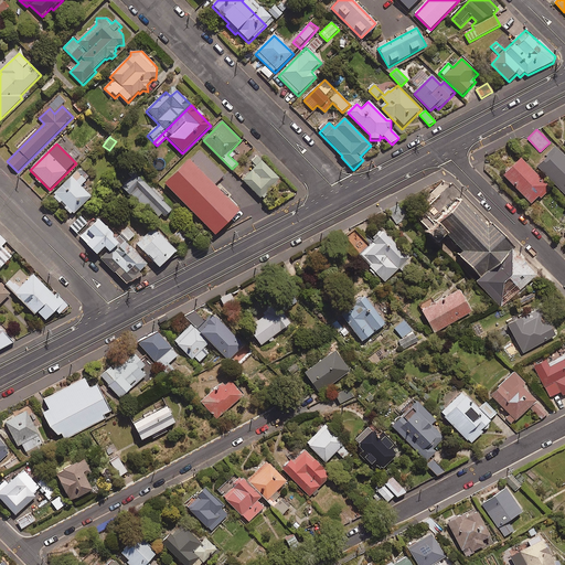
[(564,152),(554,144),(537,161),(564,185),(564,152)]
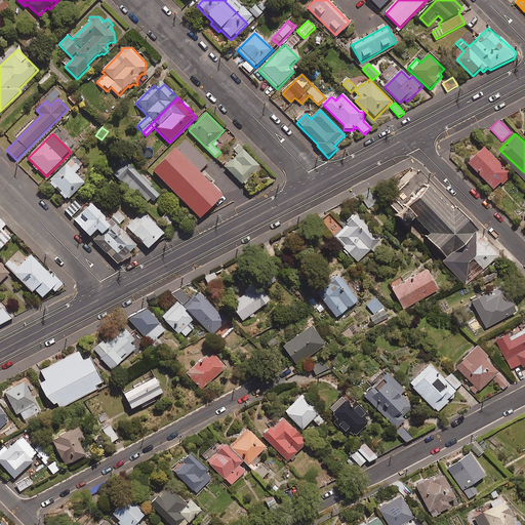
[(209,163),(187,140),(154,173),(201,220),(224,198),(199,173),(209,163)]
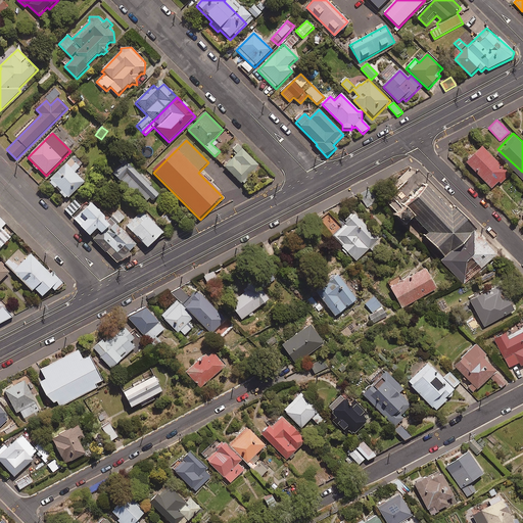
[(483,143),(467,161),(498,189),(515,171),(483,143)]
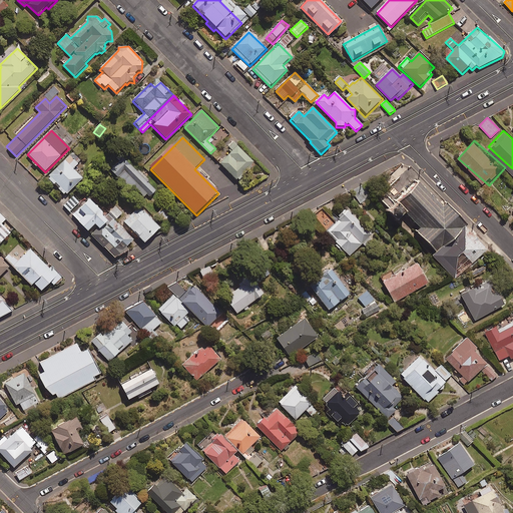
[(255,164),(233,142),(227,149),(231,153),(220,164),(238,182),(255,164)]
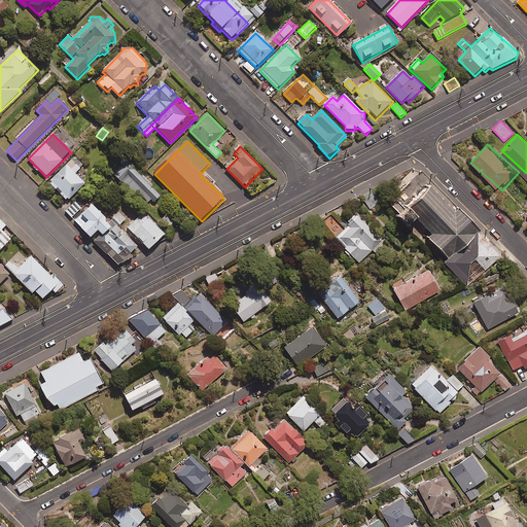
[(60,195),(66,201),(67,200),(69,201),(85,185),(75,174),(83,167),(75,157),(48,183),(56,190),(58,189),(62,194),(60,195)]
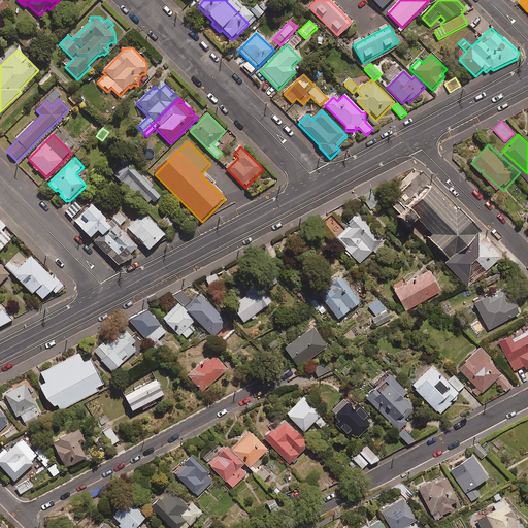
[(161,197),(128,164),(116,176),(135,195),(137,193),(147,203),(151,200),(155,203),(161,197)]
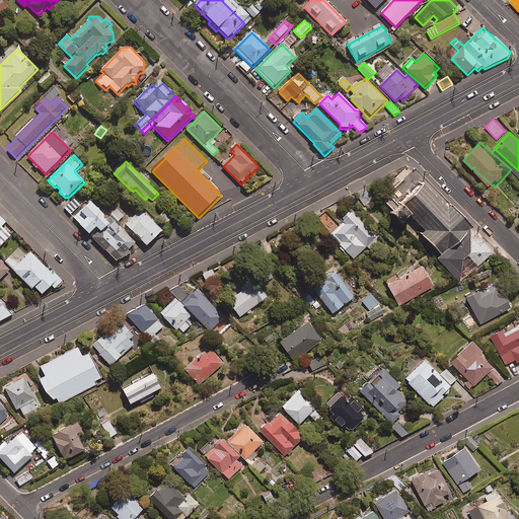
[(497,252),(473,227),(453,206),(450,208),(425,182),(394,211),(404,222),(412,216),(426,230),(422,233),(443,254),(438,260),(460,285),(497,252)]
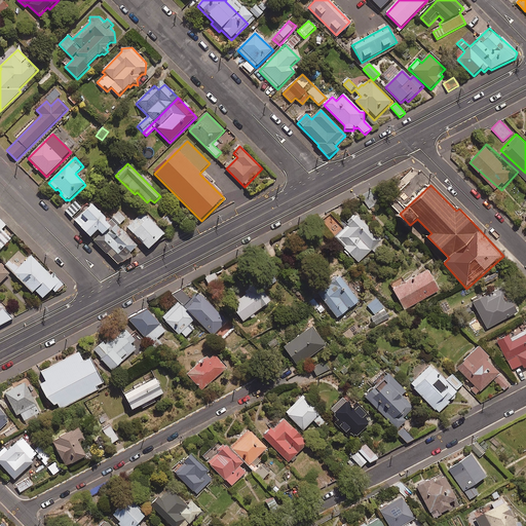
[(118,266),(135,258),(130,254),(138,247),(118,227),(125,220),(118,214),(106,226),(105,224),(107,222),(91,207),(82,217),(88,223),(81,230),(90,240),(98,232),(101,235),(94,243),(118,266)]
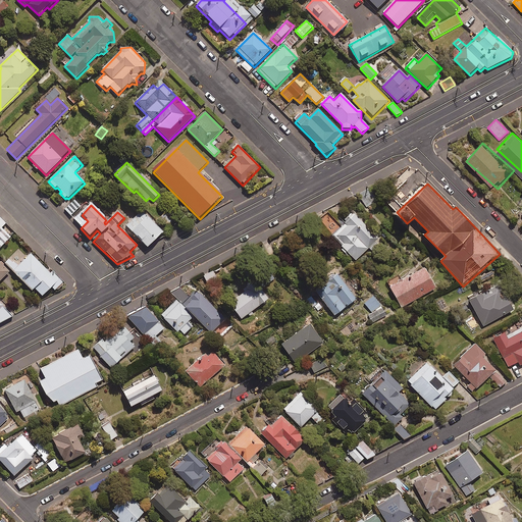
[(347,255),(350,252),(355,258),(368,247),(371,250),(379,243),(375,240),(378,237),(353,208),(351,210),(349,208),(342,215),(345,218),(330,231),(343,245),(340,247),(347,255)]
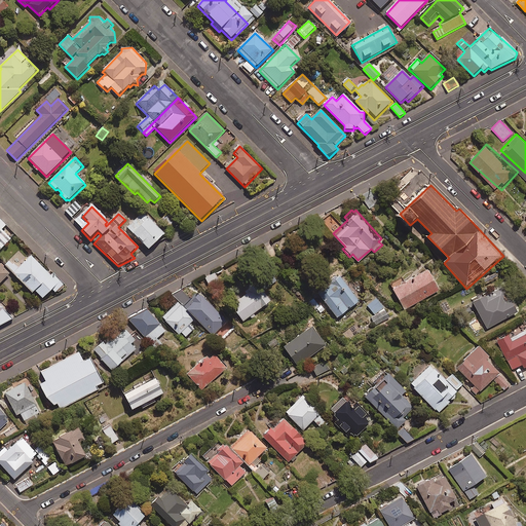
[(165,235),(143,213),(127,228),(149,251),(165,235)]
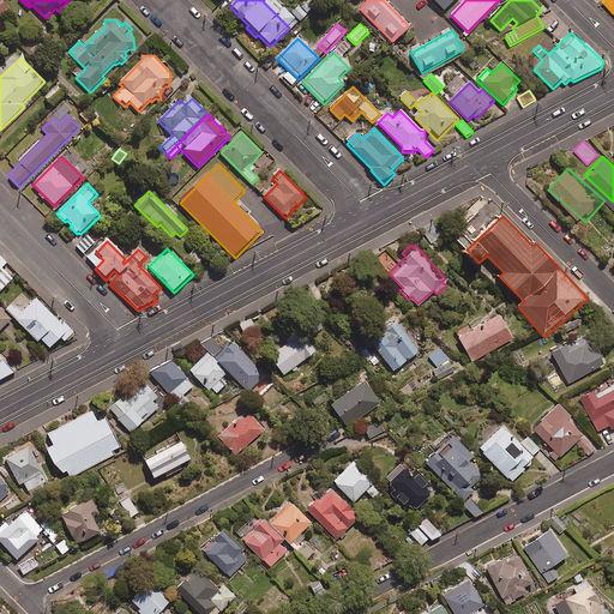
[(205,264),(194,253),(187,260),(199,271),(205,264)]
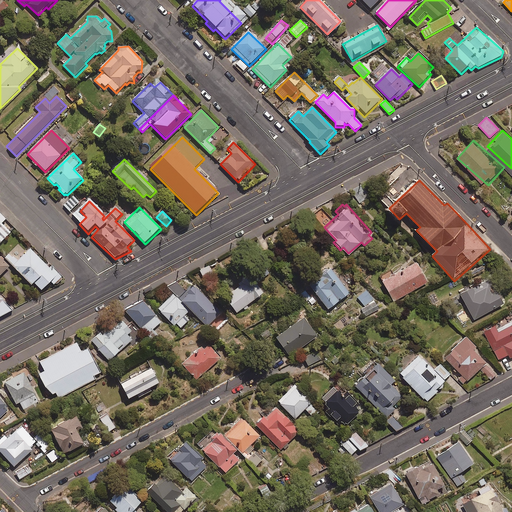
[(50,270),(30,250),(18,262),(9,254),(5,258),(32,286),(34,284),(42,292),(53,281),(56,284),(62,279),(51,268),(50,270)]
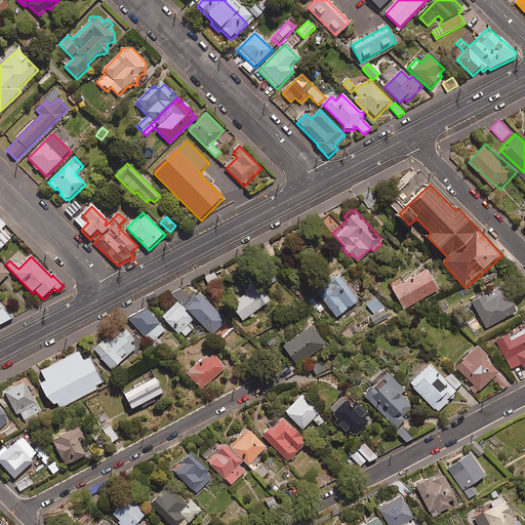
[(0,283),(10,274),(0,264),(0,283)]
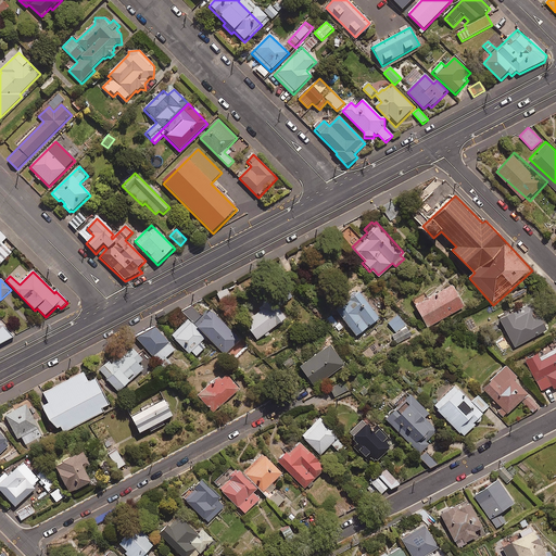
[(464,304),(450,280),(414,302),(428,326),(464,304)]
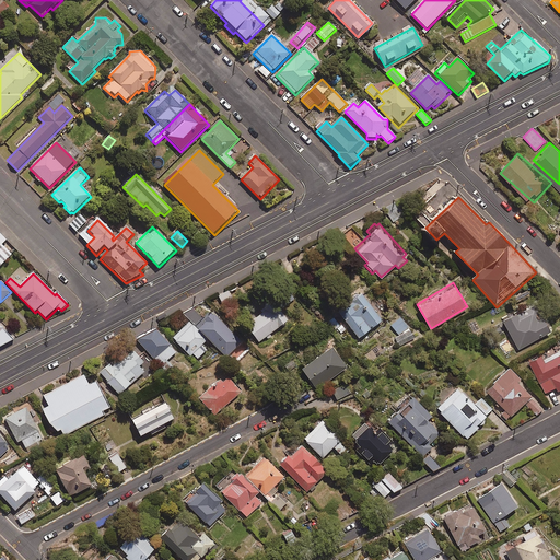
[(228,288),(217,293),(220,299),(231,293),(228,288)]
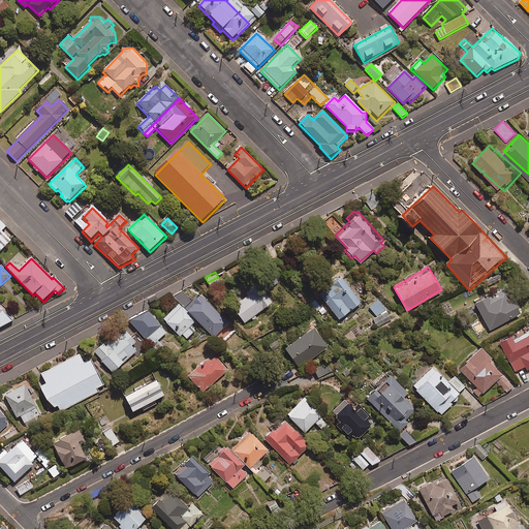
[(363,305),(341,275),(318,292),(340,321),(363,305)]
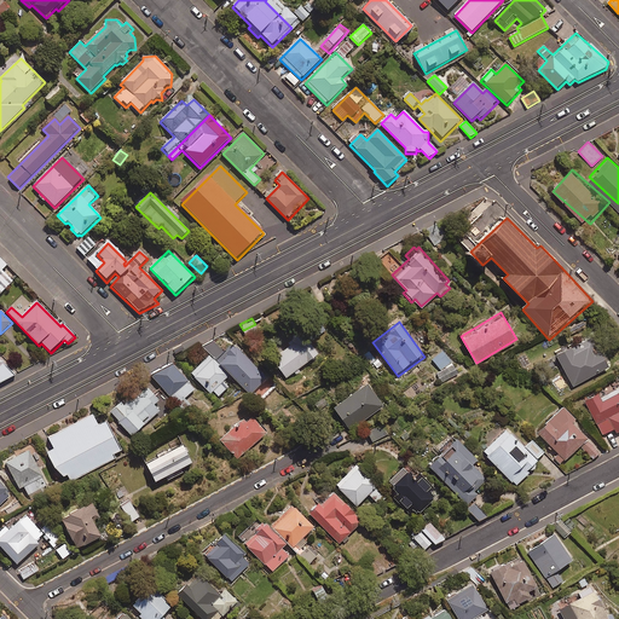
[(270,354),(285,375),(293,370),(295,374),(301,370),(299,365),(318,352),(301,328),(285,339),(288,341),(270,354)]
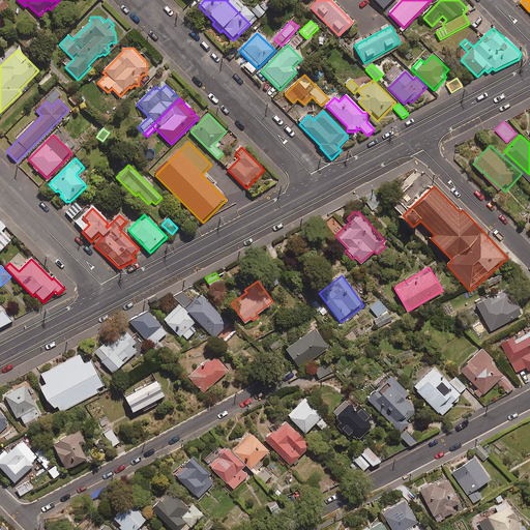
[(521,312),(504,284),(474,301),(491,329),(521,312)]
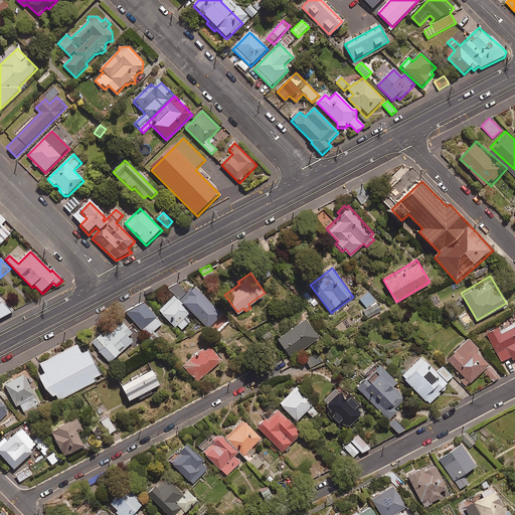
[(194,284),(179,298),(190,310),(206,328),(221,314),(194,284)]
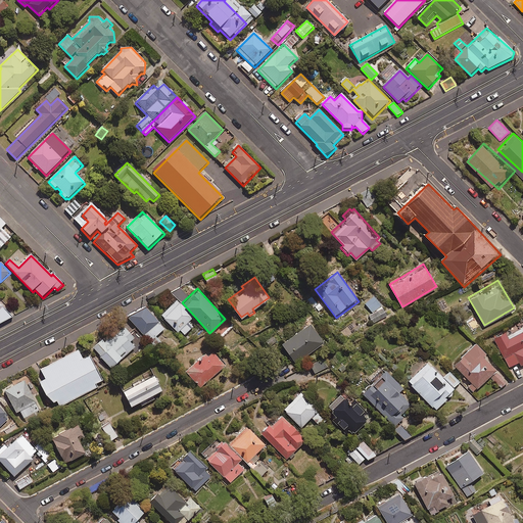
[(387,313),(374,294),(364,301),(373,313),(367,317),(373,324),(387,313)]
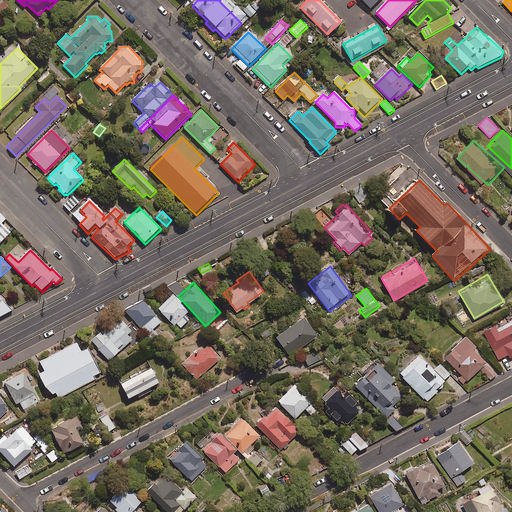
[(316,300),(304,289),(300,293),(312,305),(316,300)]
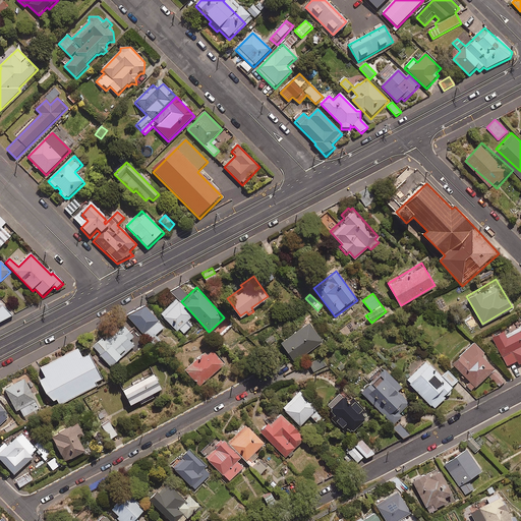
[(192,313),(181,301),(176,296),(160,311),(176,330),(178,327),(183,333),(192,325),(186,319),(192,313)]
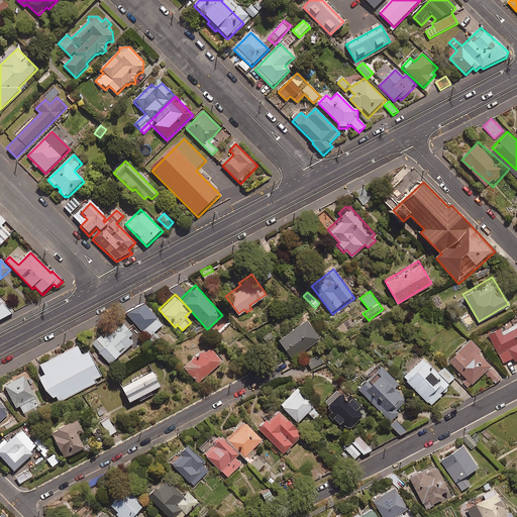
[(0,321),(13,314),(0,299),(0,321)]
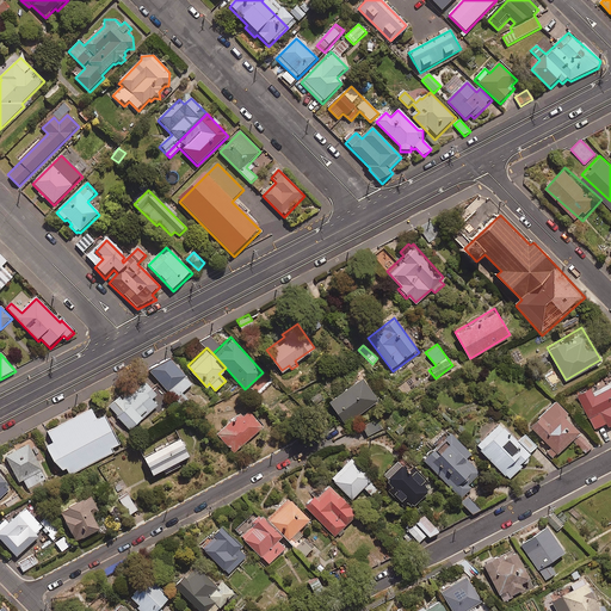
[(191,383),(168,355),(150,369),(167,390),(172,387),(178,394),(191,383)]
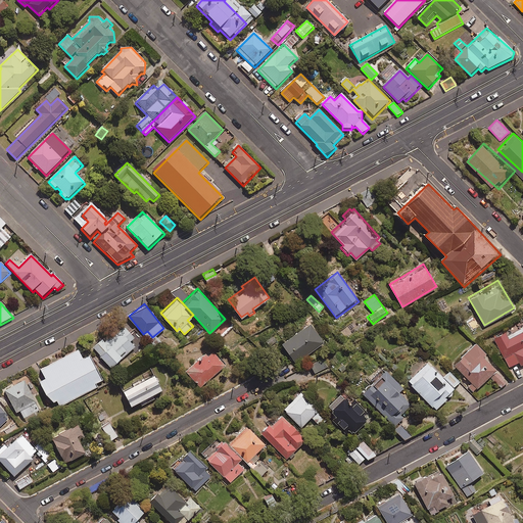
[(323,341),(308,321),(280,341),(295,362),(323,341)]
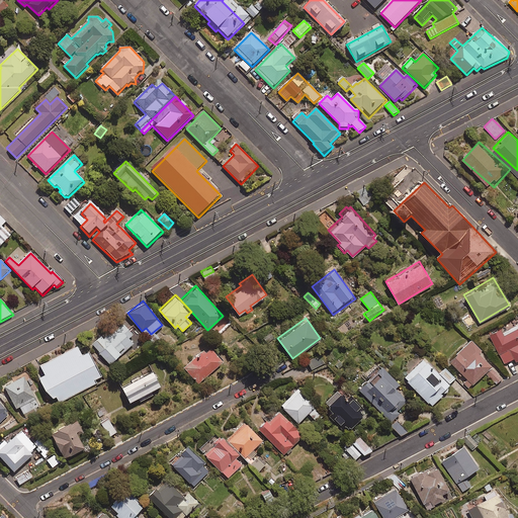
[(132,331),(120,320),(102,336),(99,333),(90,341),(108,361),(118,352),(120,353),(133,342),(127,335),(132,331)]
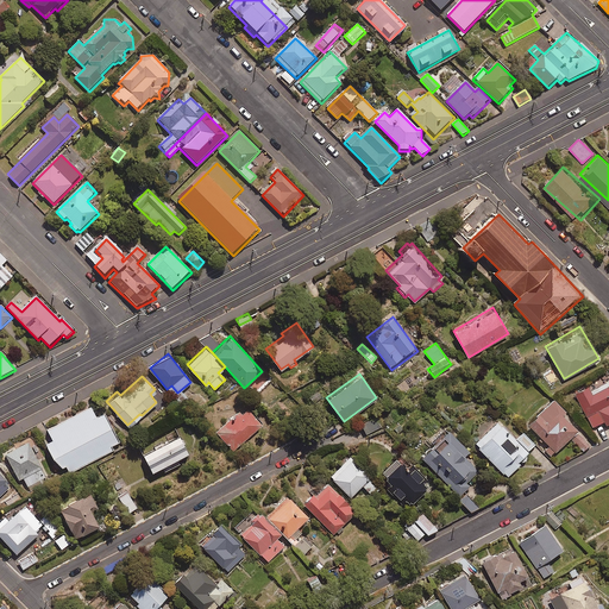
[(608,377),(589,389),(586,384),(572,391),(597,438),(608,432),(604,424),(608,420),(608,377)]
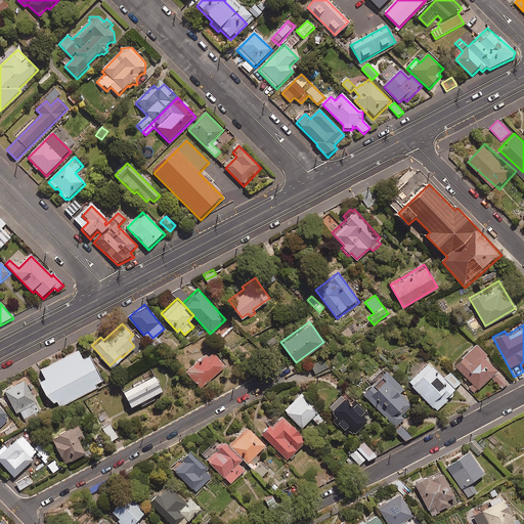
[(469,386),(473,391),(490,376),(501,388),(509,381),(483,354),(485,352),(475,341),(453,362),(472,383),(469,386)]
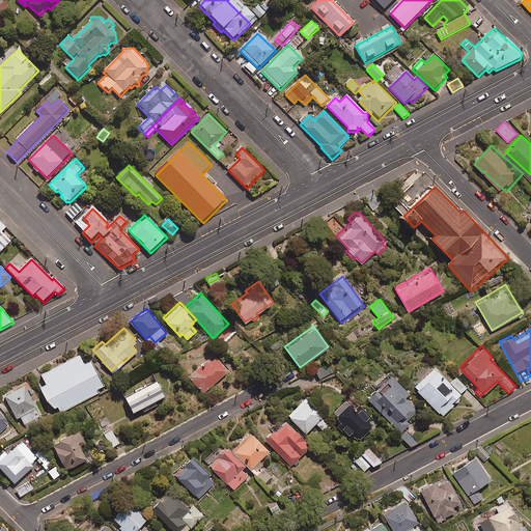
[(78,353),(38,371),(44,382),(38,384),(51,408),(56,404),(59,412),(99,392),(98,388),(104,385),(90,357),(82,361),(78,353)]
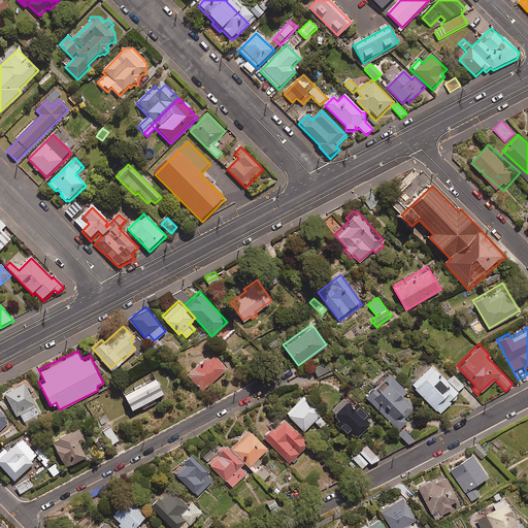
[(227,367),(212,351),(208,354),(206,352),(186,369),(202,388),(227,367)]
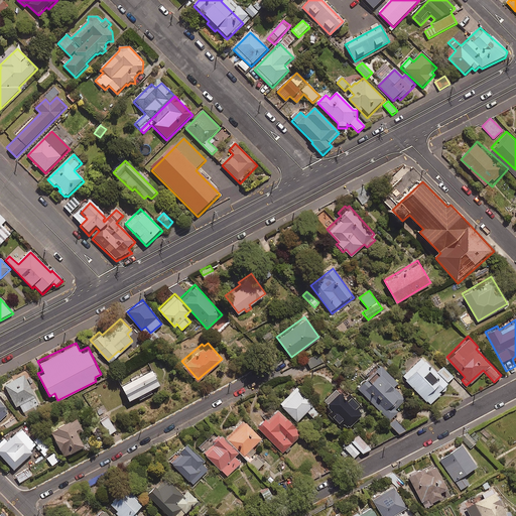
[(317,353),(306,359),(310,368),(323,363),(317,353)]
